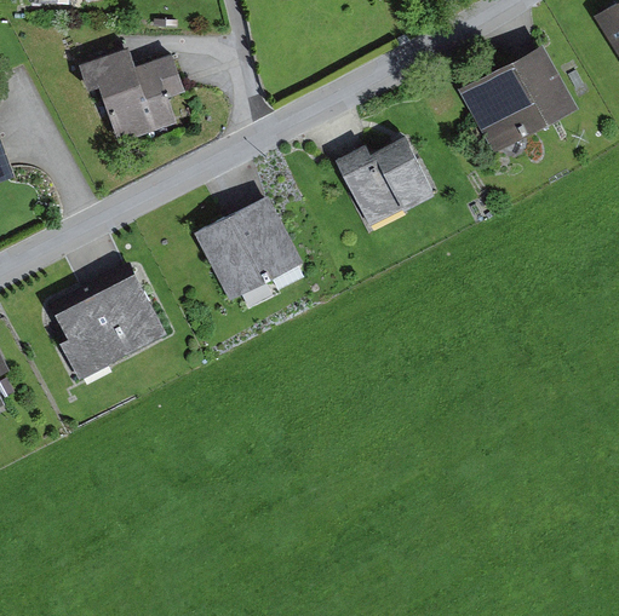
[(618,0),(592,16),(618,58),(618,0)]
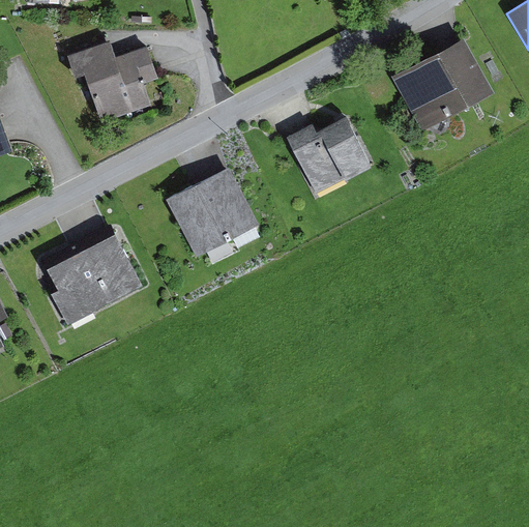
[(390,78),(421,133),(494,92),(463,37),(390,78)]
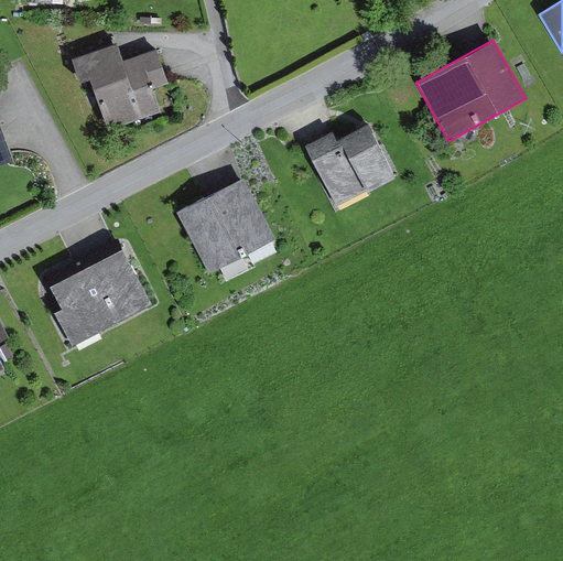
[(117,43),(71,58),(78,82),(89,78),(108,131),(161,114),(153,89),(168,85),(155,49),(122,61),(117,43)]
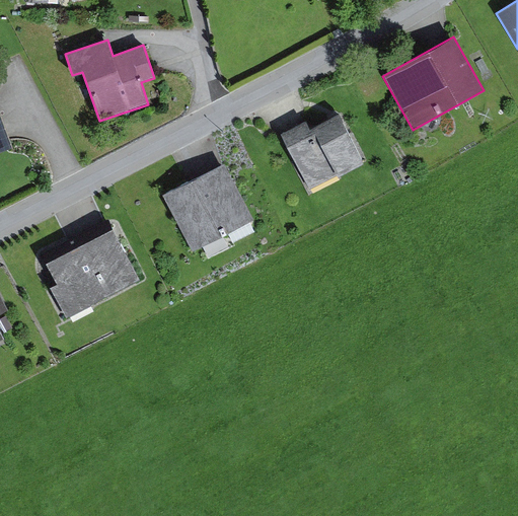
[(0,153),(12,148),(0,113),(0,153)]
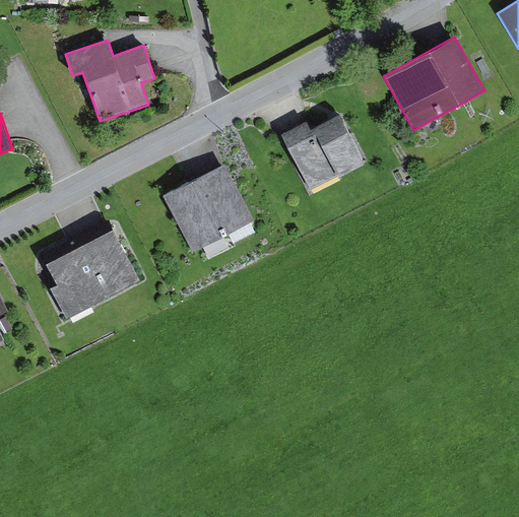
[(306,121),(280,134),(310,190),(364,162),(338,114),(310,129),(306,121)]
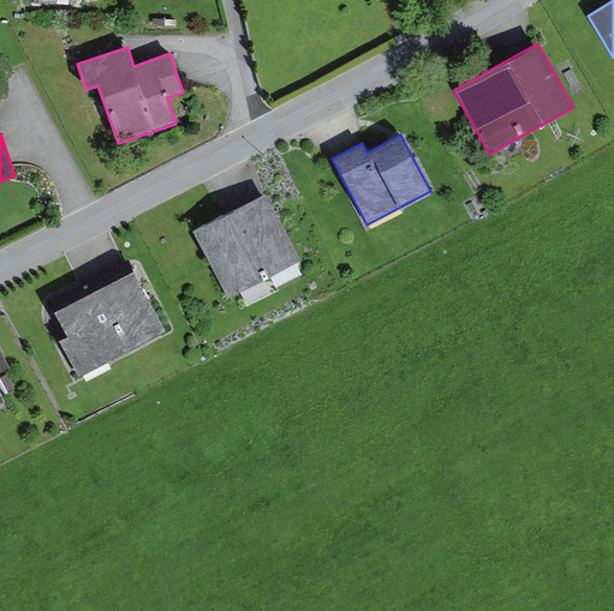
[(263,195),(191,231),(226,299),(298,263),(263,195)]
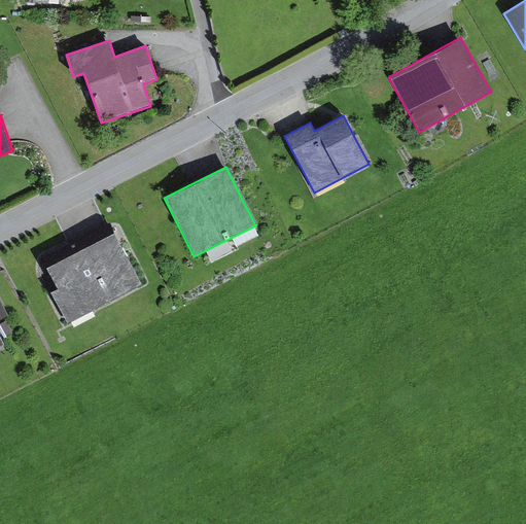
[(113,230),(45,265),(58,288),(49,292),(67,324),(142,286),(113,230)]
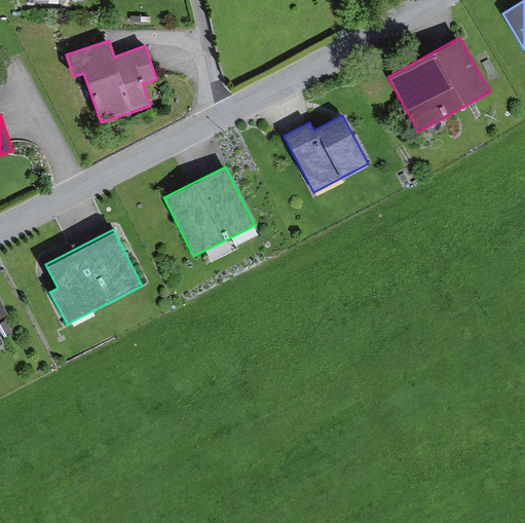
[(0,346),(8,342),(0,325),(0,321),(9,316),(0,297),(0,346)]
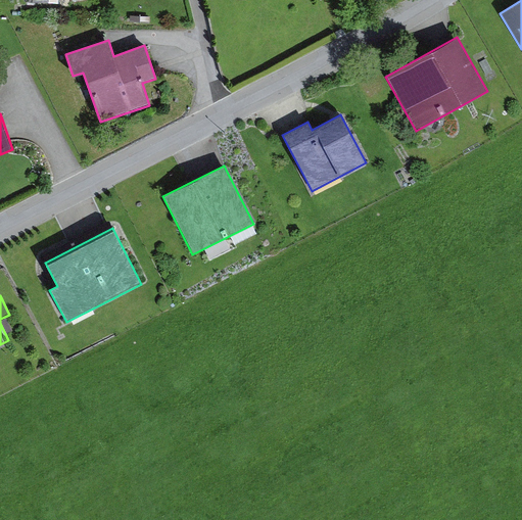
All buildings are outlined.
